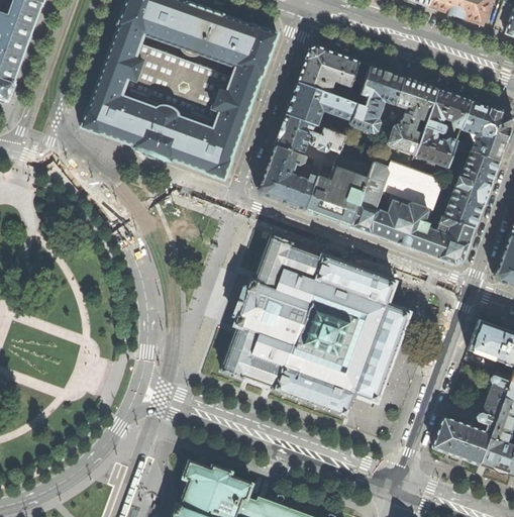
[(0,0),(0,97),(11,102),(18,81),(16,80),(44,4),(45,5),(47,0),(0,0)]
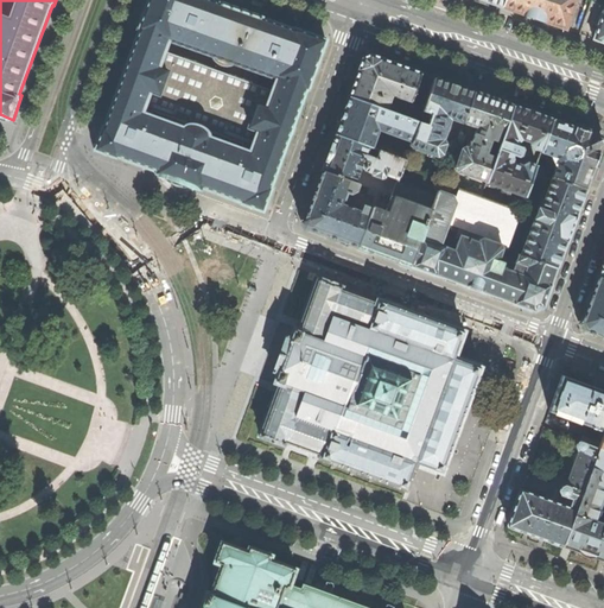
[(245,10),(237,7),(236,8),(213,0),(151,0),(140,30),(142,30),(107,127),(105,126),(96,150),(119,158),(120,157),(160,171),(159,173),(179,181),(203,189),(204,187),(243,202),(243,204),(266,213),(268,207),(274,189),(273,188),(309,89),(311,90),(329,39),(297,27),(296,30),(250,13),(249,11),(245,10)]
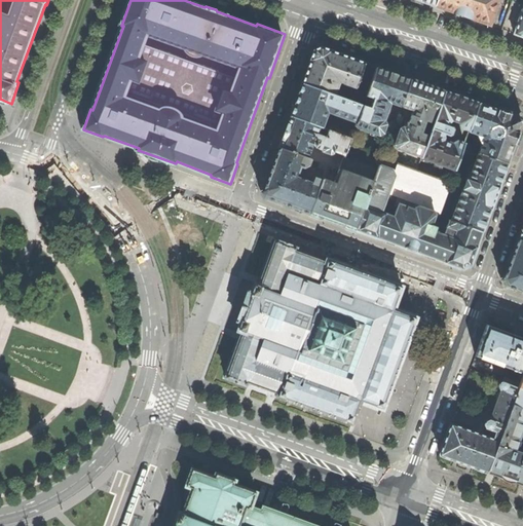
[(439,0),(437,5),(465,14),(493,25),(501,0),(439,0)]
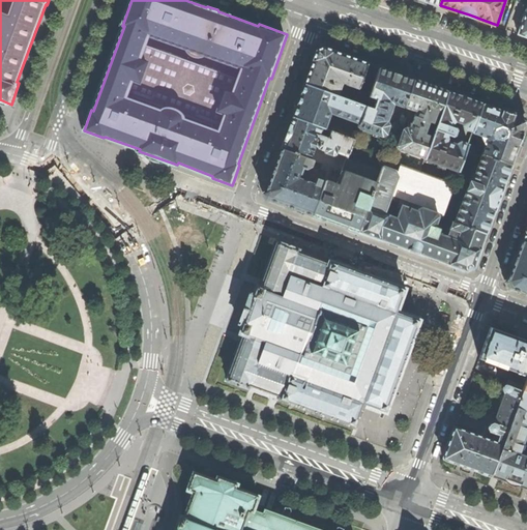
[(314,66),(308,85),(341,96),(346,83),(360,88),(370,63),(326,49),(320,52),(314,66)]
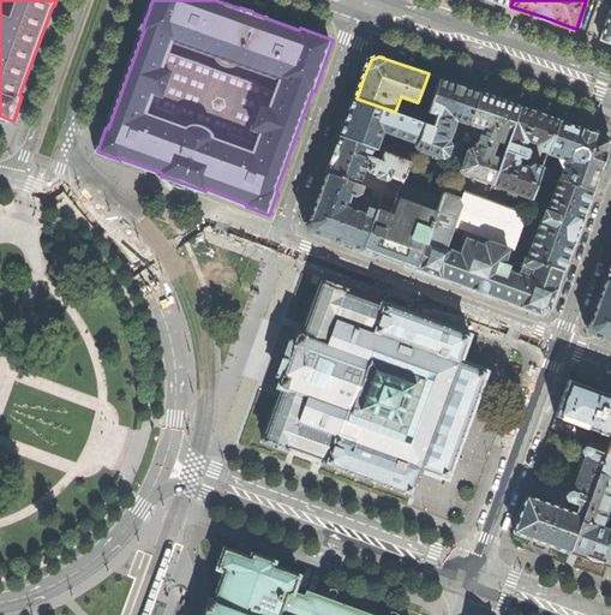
[(443,78),(429,73),(418,102),(412,118),(427,124),(431,112),(443,78)]
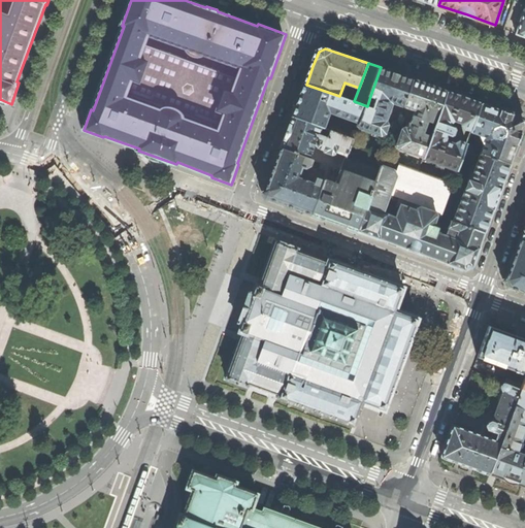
[(397,73),(381,67),(370,96),(378,99),(373,108),(367,106),(361,123),(359,127),(383,135),(387,133),(390,124),(388,121),(387,120),(393,102),(405,106),(415,79),(397,73)]
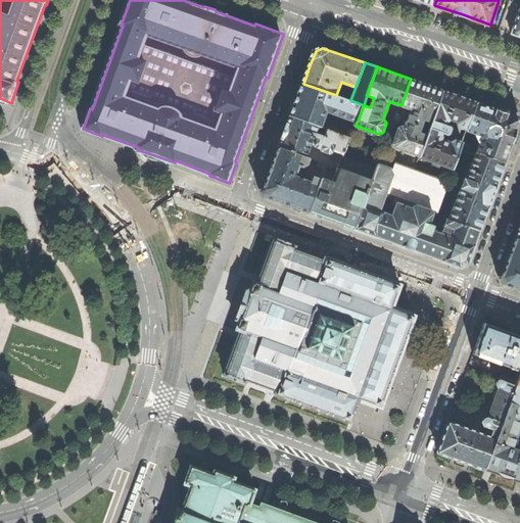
[(426,120),(434,123),(444,91),(428,85),(411,79),(402,105),(414,109),(408,128),(405,127),(403,127),(400,128),(395,144),(396,147),(421,157),(429,135),(422,132),(426,120)]
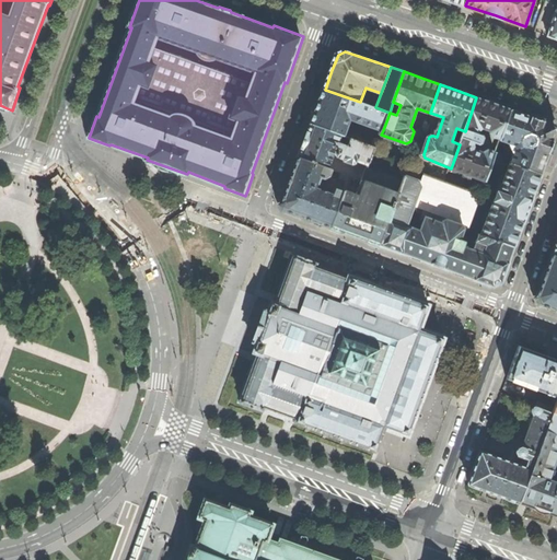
[(320,105),(312,124),(346,136),(351,119),(383,130),(390,113),(375,107),(360,102),(325,90),(320,105)]
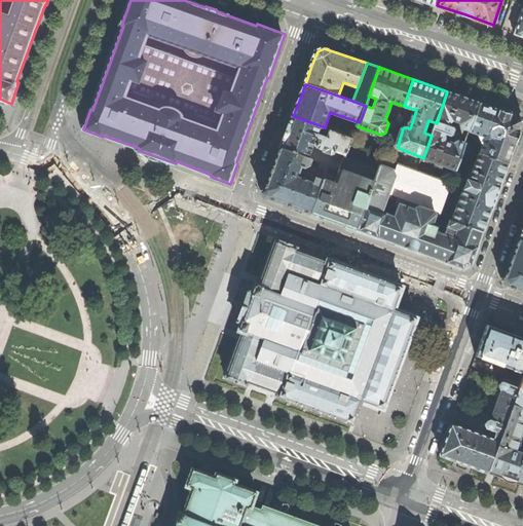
[(463,97),(447,91),(437,123),(432,136),(423,158),(457,171),(468,143),(460,141),(457,142),(456,144),(447,141),(446,136),(447,134),(451,135),(454,135),(456,129),(455,127),(450,125),(451,123),(454,120),(463,123),(462,124),(464,128),(472,132),(481,103),(463,97)]
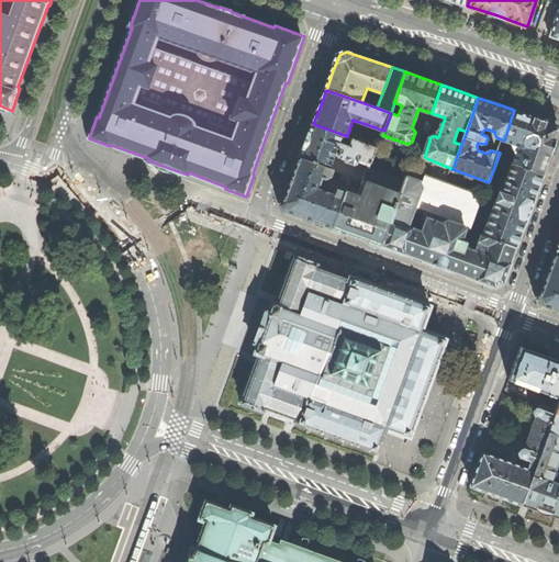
[(538,119),(514,110),(504,141),(503,141),(513,145),(517,155),(514,164),(545,175),(554,150),(558,139),(558,128),(557,125),(538,119)]
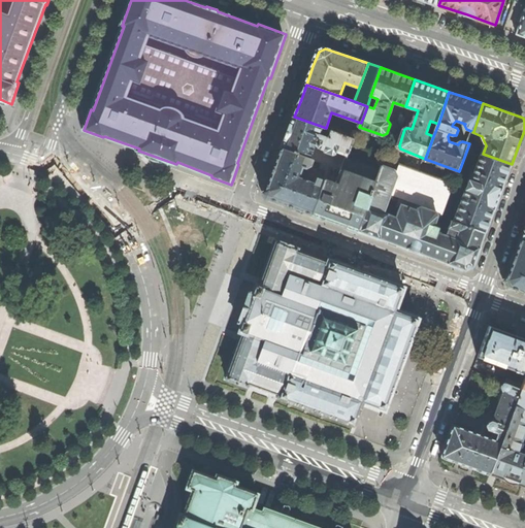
[(290,131),(283,149),(312,159),(318,142),(319,142),(318,143),(319,145),(320,146),(321,149),(326,151),(326,152),(333,155),(334,155),(335,155),(336,154),(337,152),(337,150),(338,149),(350,154),(355,138),(326,128),(294,117),(290,131)]
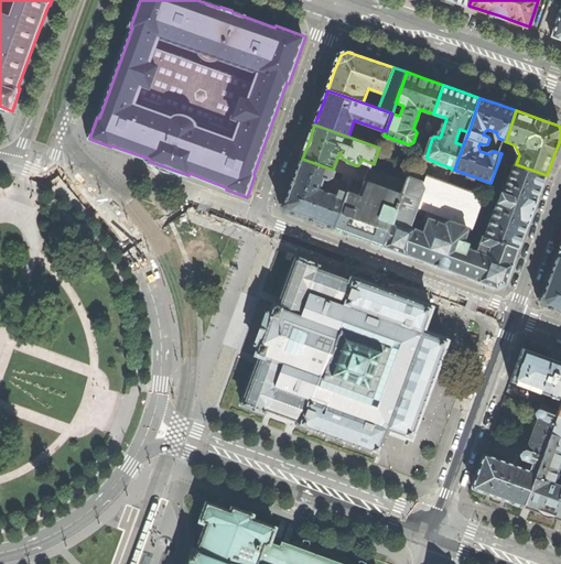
[(313,220),(335,228),(348,192),(340,188),(337,195),(321,190),(325,179),(328,180),(334,176),(336,171),(333,170),(302,159),(294,181),(286,205),(289,212),(313,220)]
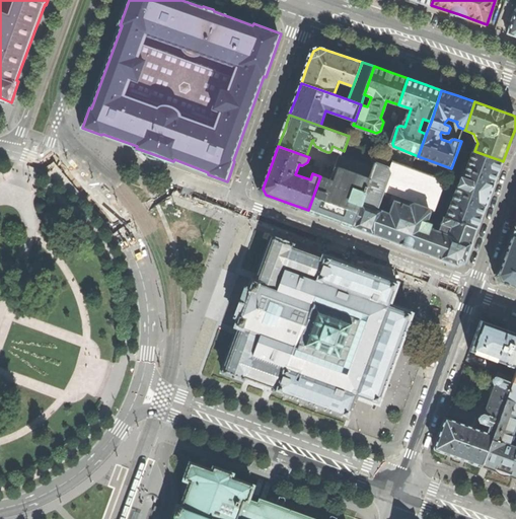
[(492,193),(503,161),(474,151),(464,177),(463,176),(448,218),(477,229),(482,218),(492,193)]
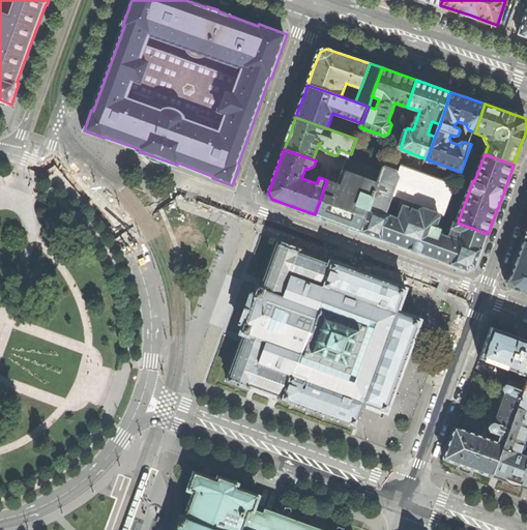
[(352,229),(361,232),(370,207),(376,192),(383,171),(349,158),(345,171),(344,171),(339,184),(327,180),(315,214),(322,217),(352,229)]
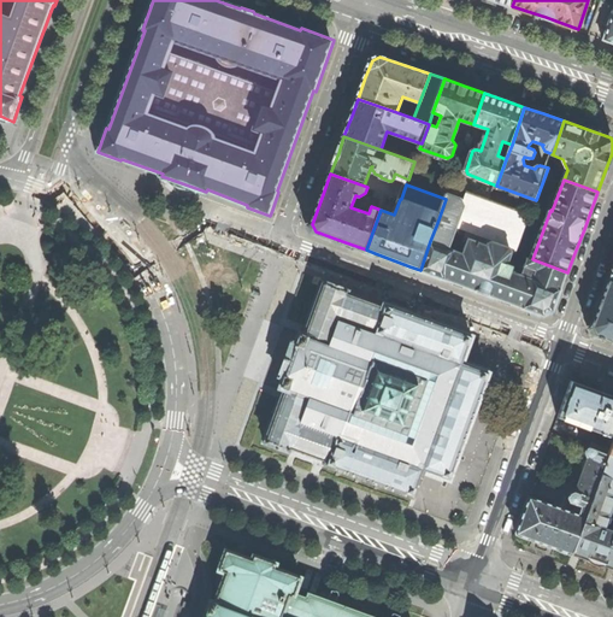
[(559,299),(567,272),(532,259),(529,258),(523,275),(513,271),(516,268),(508,265),(514,251),(518,252),(531,215),(469,192),(465,204),(466,206),(457,229),(469,234),(465,242),(469,244),(465,254),(449,248),(446,247),(430,241),(420,270),(496,298),(546,316),(554,312),(559,299)]
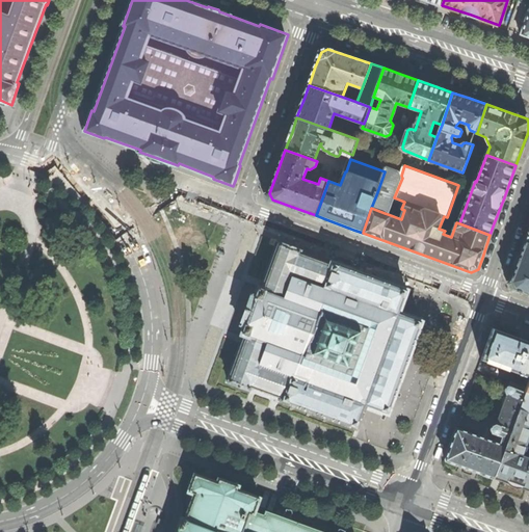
[(388,204),(385,213),(388,214),(394,197),(402,178),(401,176),(399,171),(387,166),(385,171),(377,192),(388,195),(385,203),(388,204)]
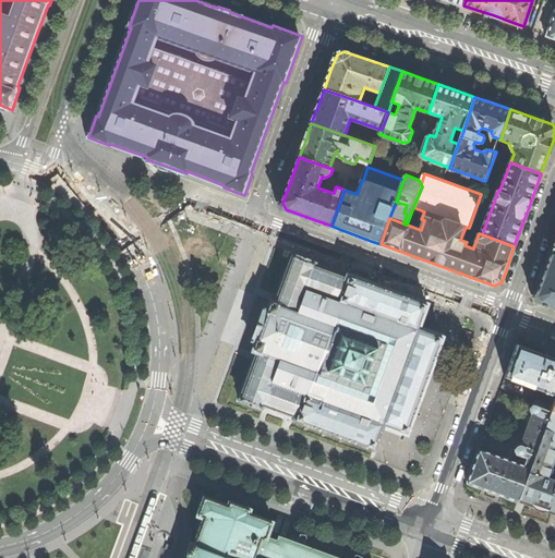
[(554,253),(553,253),(538,294),(541,302),(554,307),(554,253)]
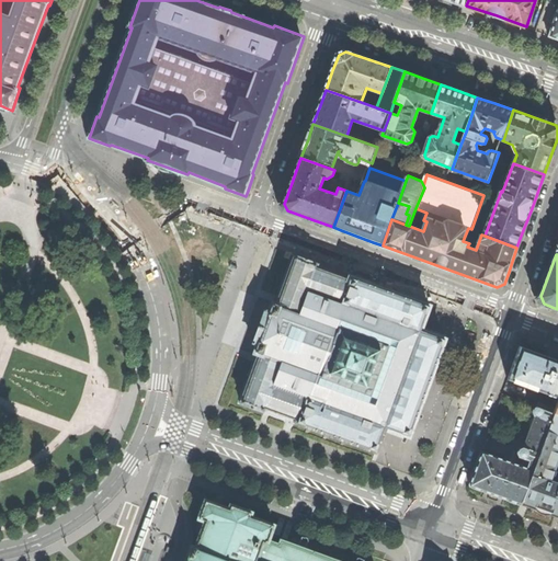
[(320,263),(296,255),(281,297),(279,304),(274,302),(271,311),(268,310),(262,324),(257,342),(260,343),(257,353),(260,354),(242,403),(265,411),(266,409),(281,414),(298,420),(297,423),(378,453),(383,439),(387,428),(411,437),(430,387),(447,338),(423,330),(428,317),(433,304),(351,275),(350,277),(319,266),(320,263)]
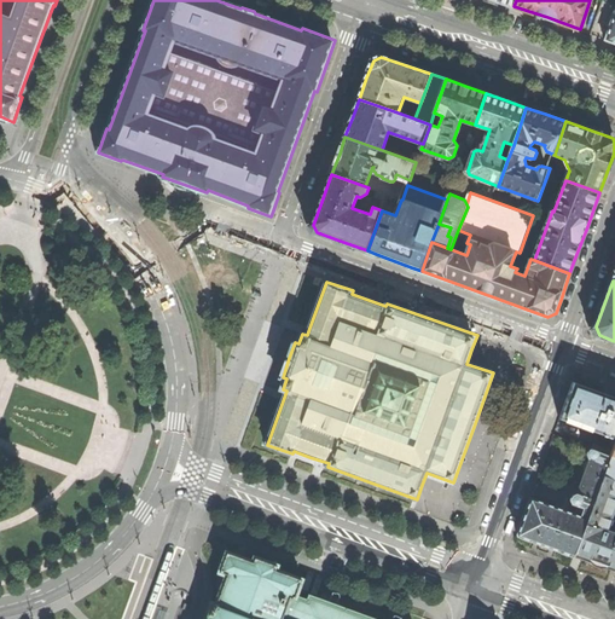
[(562,417),(614,438),(614,395),(601,391),(575,381),(568,399),(562,417)]
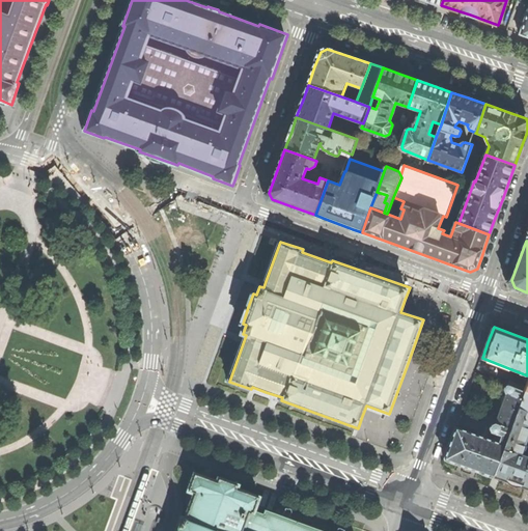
[(510,385),(526,391),(527,386),(500,375),(498,381),(510,385)]
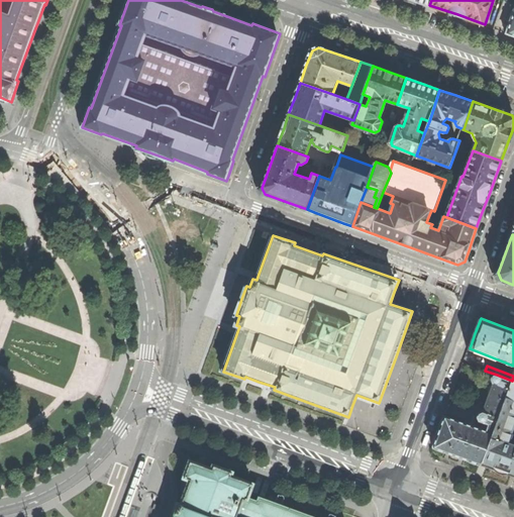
[(461,456),(481,463),(506,396),(512,381),(497,375),(494,376),(493,379),(494,382),(495,382),(484,413),(483,413),(480,414),(479,417),(481,420),(482,420),(479,428),(444,416),(439,431),(433,446),(453,453),(451,458),(455,459),(459,461),(461,456)]
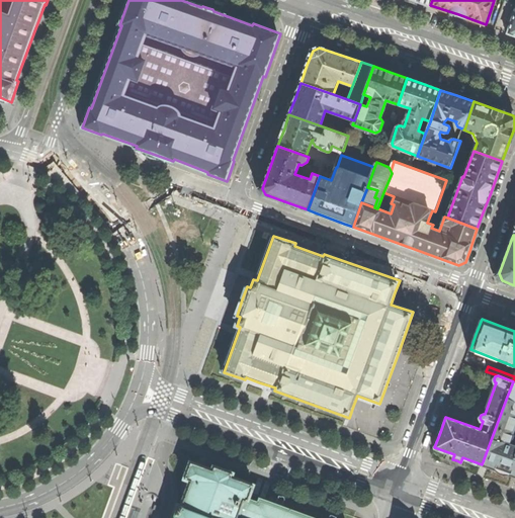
[(503,472),(514,477),(514,445),(505,441),(508,433),(512,434),(514,427),(514,399),(507,397),(482,464),(503,472)]
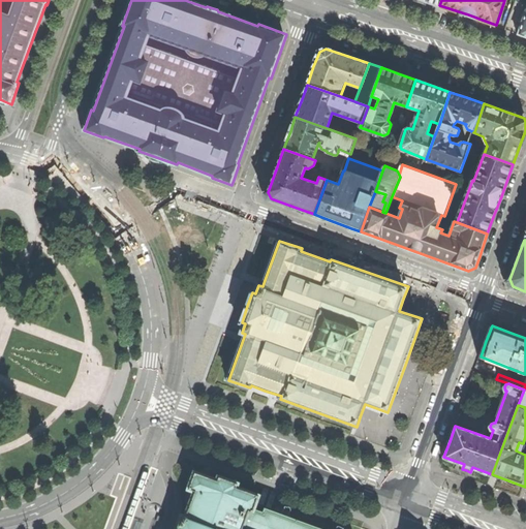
[(217,478),(195,470),(188,489),(194,491),(186,515),(183,514),(177,528),(322,528),(274,511),(267,508),(265,514),(255,509),(260,494),(238,486),(240,483),(219,474),(217,478)]
